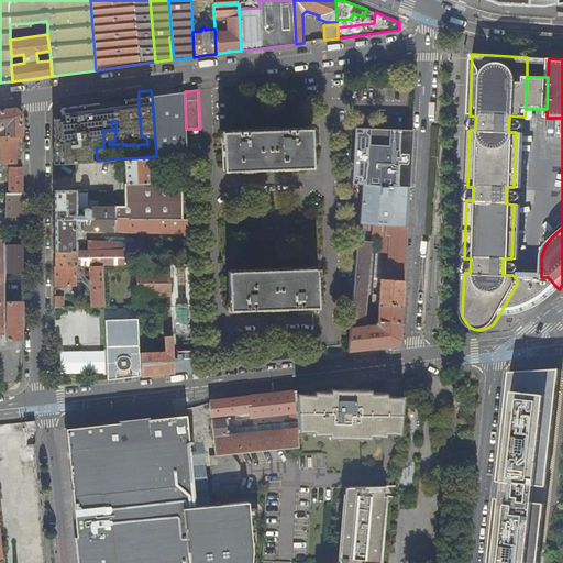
[(185,91),(152,96),(156,156),(187,155),(186,129),(185,91)]
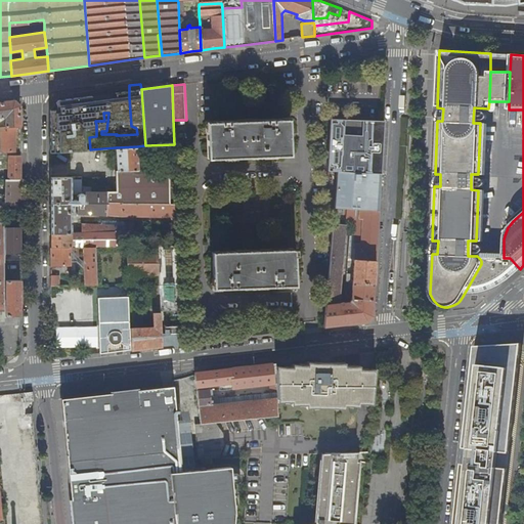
[(102,89),(103,101),(108,101),(110,100),(122,99),(121,86),(102,89)]
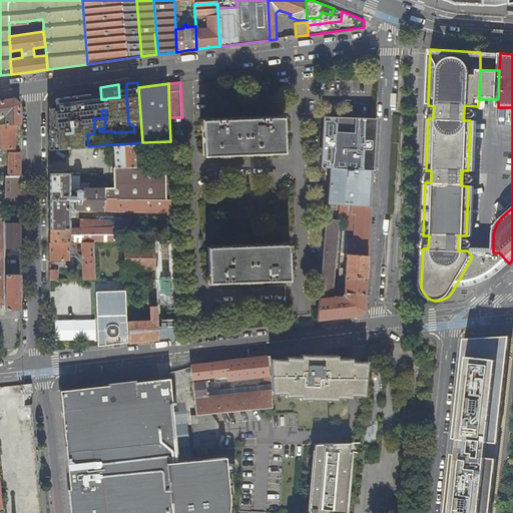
[(72,119),(93,118),(102,118),(101,110),(101,99),(100,87),(54,93),(50,98),(50,120),(72,119)]
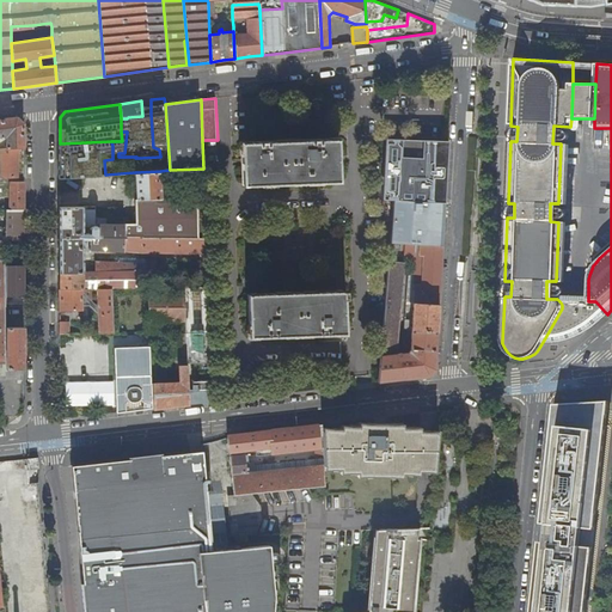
[(0,147),(5,148),(5,138),(24,136),(24,123),(17,117),(0,118),(0,147)]
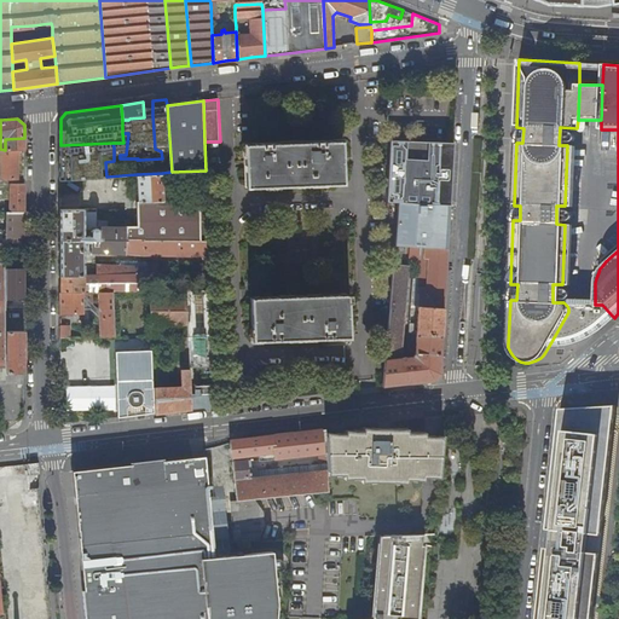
[(24,149),(24,138),(5,139),(5,150),(24,149)]
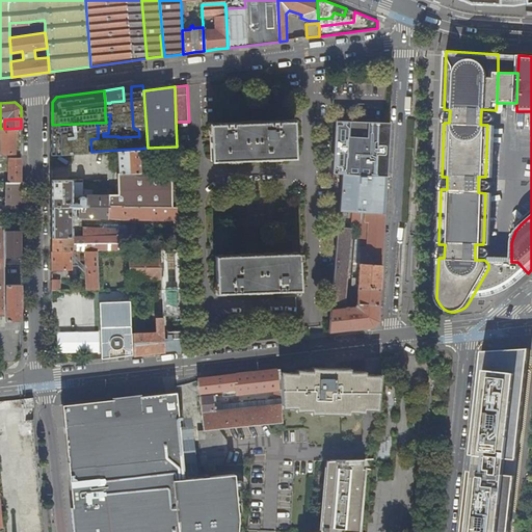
[(295,157),(293,120),(211,124),(212,160),(295,157)]
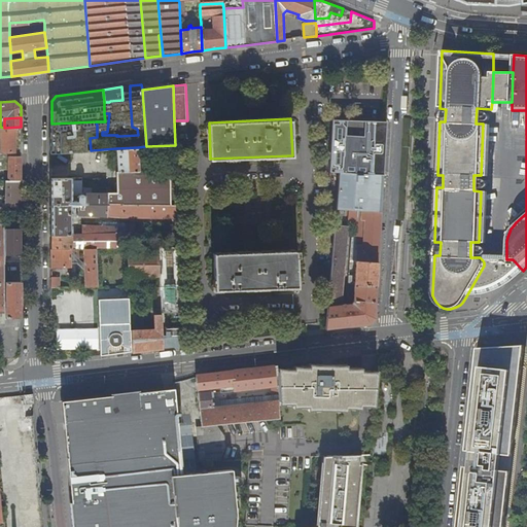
[(385,145),(387,121),(332,118),(329,170),(340,171),(384,174),(385,145)]
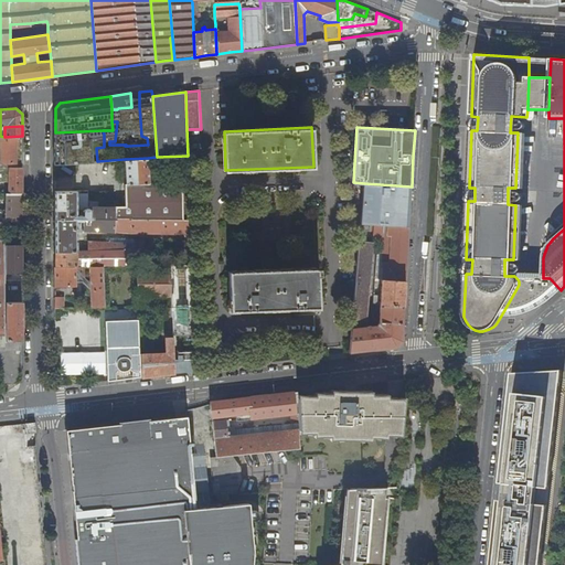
[(80,131),(55,132),(55,146),(55,164),(81,162),(80,137),(80,131)]
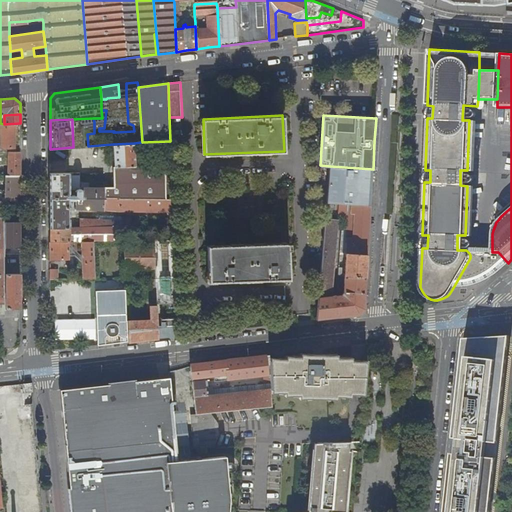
[(477,121),(469,120),(467,170),(475,171),(477,121)]
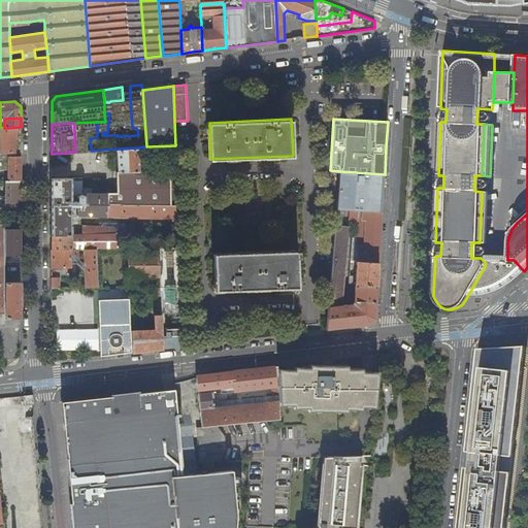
[(0,153),(21,153),(21,139),(21,127),(0,127),(0,156),(0,157),(0,153)]
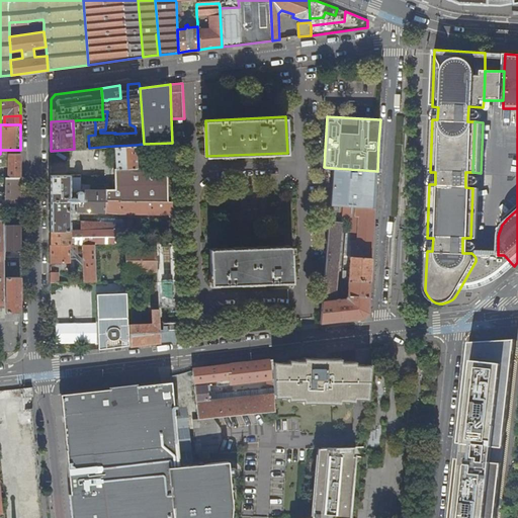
[(118,168),(137,168),(136,145),(114,146),(115,168),(118,168)]
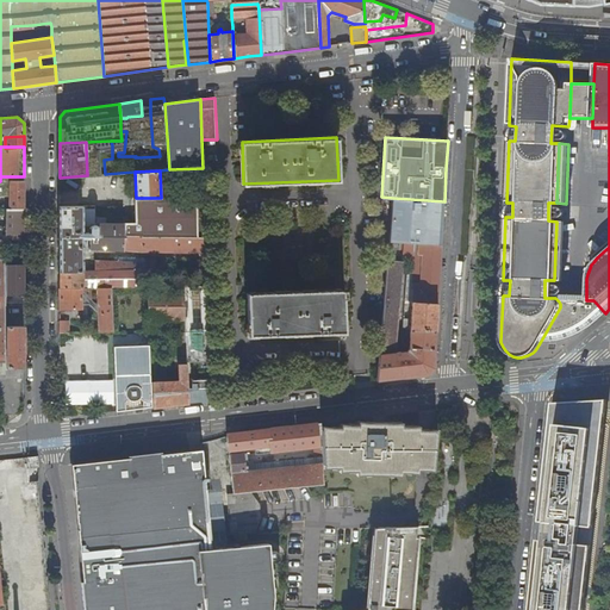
[(0,193),(11,193),(11,209),(24,209),(24,194),(24,180),(0,181),(0,180),(0,193)]
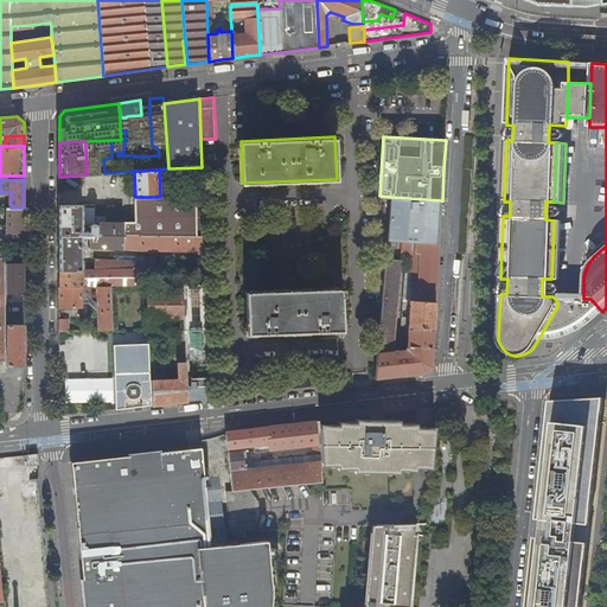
[(203,196),(171,197),(171,210),(204,210),(203,196)]
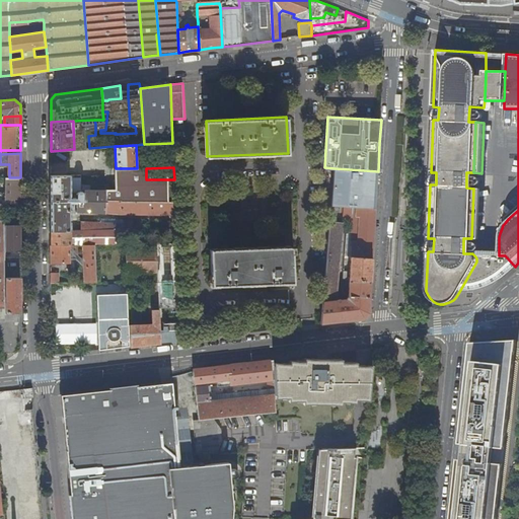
[(137,168),(119,168),(120,190),(147,190),(146,179),(146,168),(137,168)]
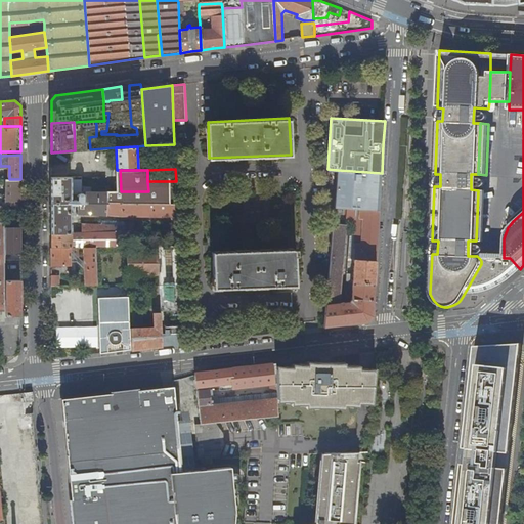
[(335,207),(380,210),(382,173),(338,170),(335,207)]
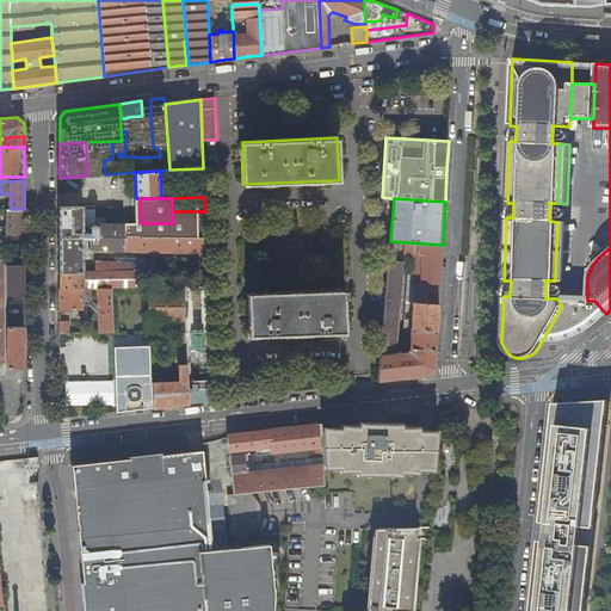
[(85,250),(207,253),(207,238),(174,236),(124,236),(124,223),(107,223),(98,223),(97,223),(94,223),(93,224),(92,224),(91,226),(91,227),(90,228),(90,232),(84,232),(85,207),(60,205),(60,240),(60,272),(91,271),(90,267),(85,267),(85,250)]
